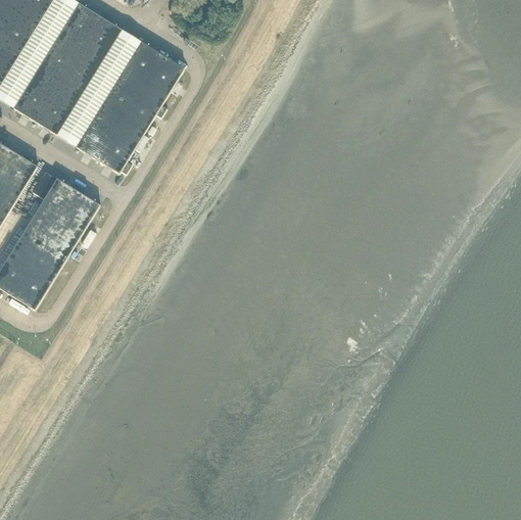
[(0,37),(22,0),(0,0),(0,37)]
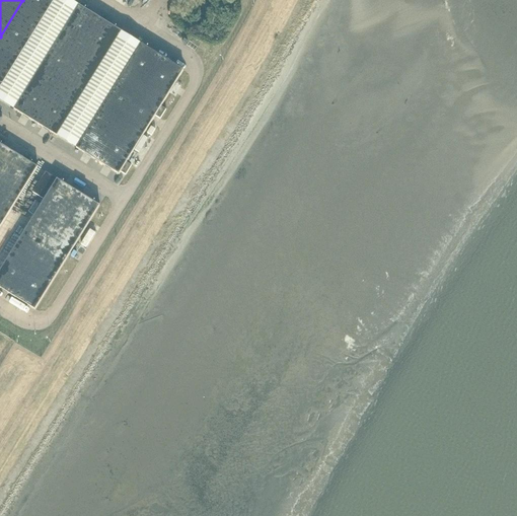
[(52,0),(0,84),(0,98),(13,106),(77,3),(73,0),(52,0)]
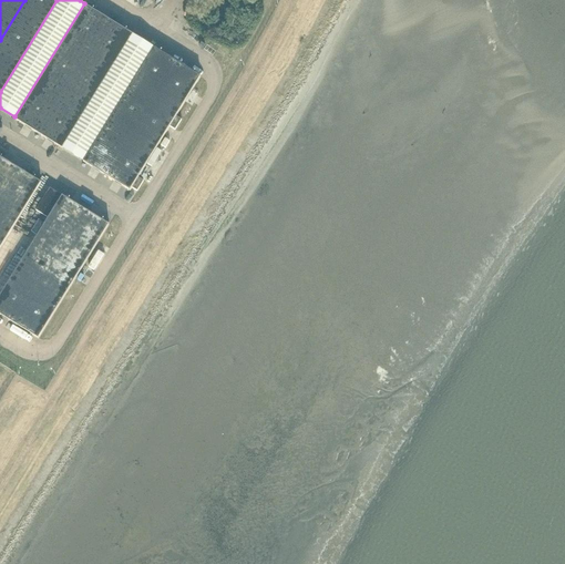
[(24,0),(0,40),(0,92),(57,0),(24,0)]
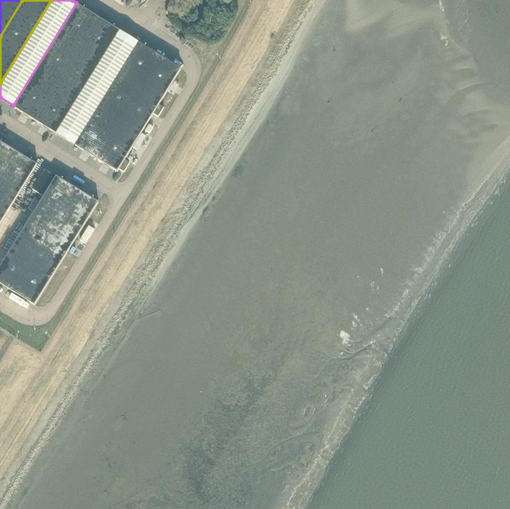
[(23,112),(34,119),(97,16),(76,3),(13,105),(23,112)]
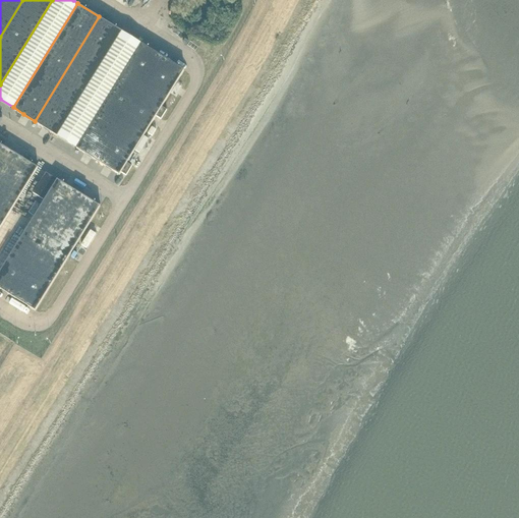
[(99,16),(35,121),(45,127),(56,134),(88,83),(121,30),(99,16)]
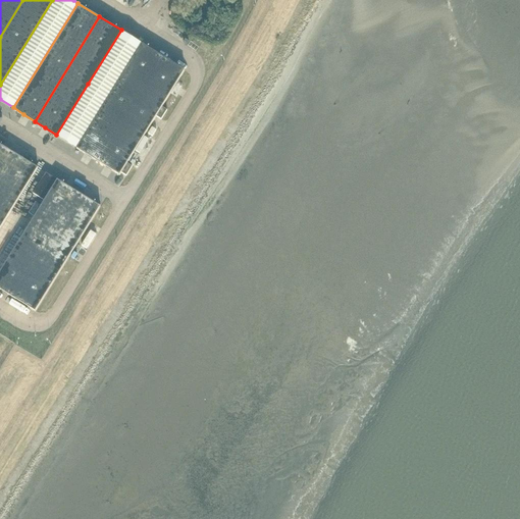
[(56,135),(75,146),(88,126),(141,41),(121,30),(88,84),(56,135)]
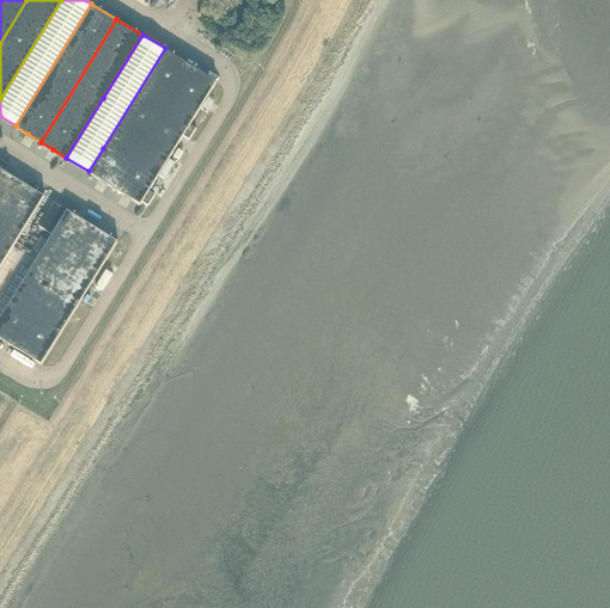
[(102,179),(114,186),(190,65),(165,48),(103,148),(89,171),(102,179)]
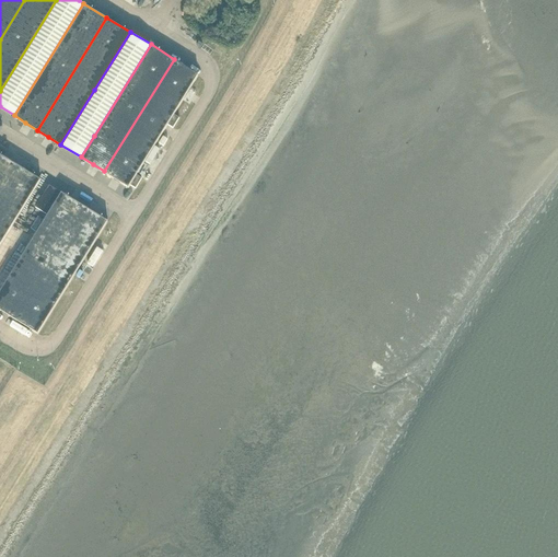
[(174,59),(104,171),(115,178),(127,186),(182,96),(183,95),(187,88),(189,85),(197,73),(174,59)]
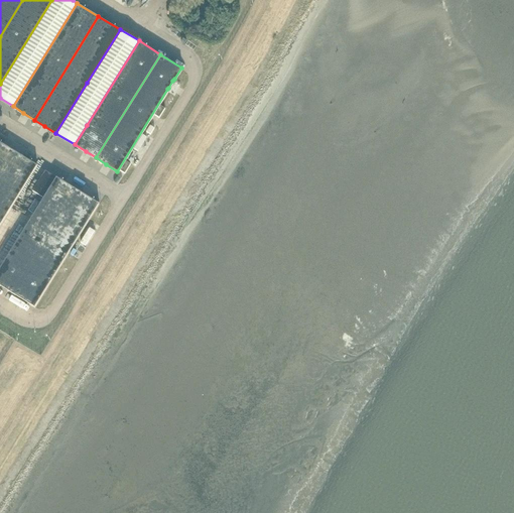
[(168,88),(167,89),(173,93),(179,83),(174,79),(172,81),(168,88)]
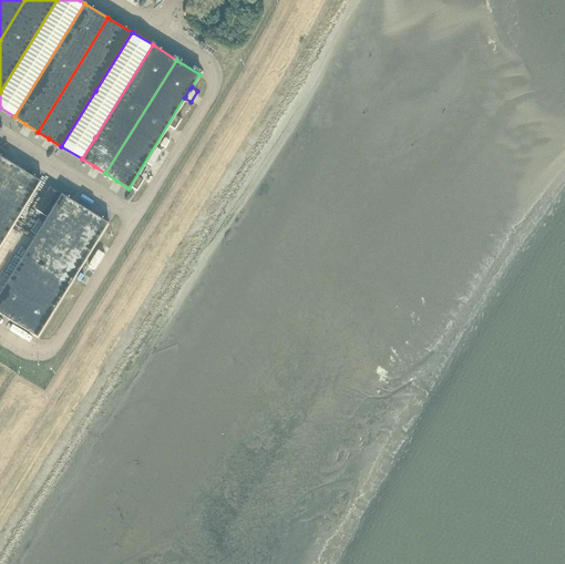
[(175,113),(168,123),(174,126),(181,116),(175,113)]
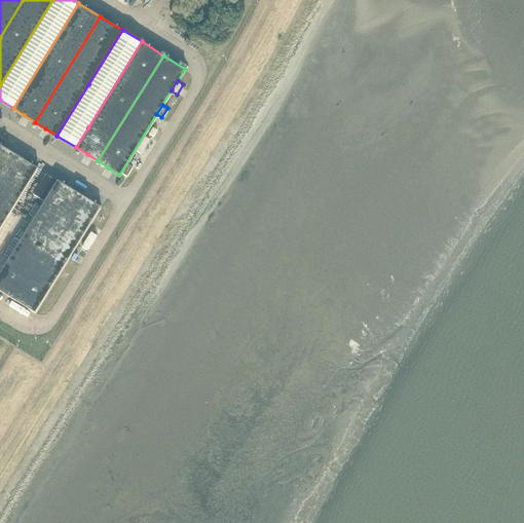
[(0,178),(15,153),(5,147),(0,143),(0,178)]
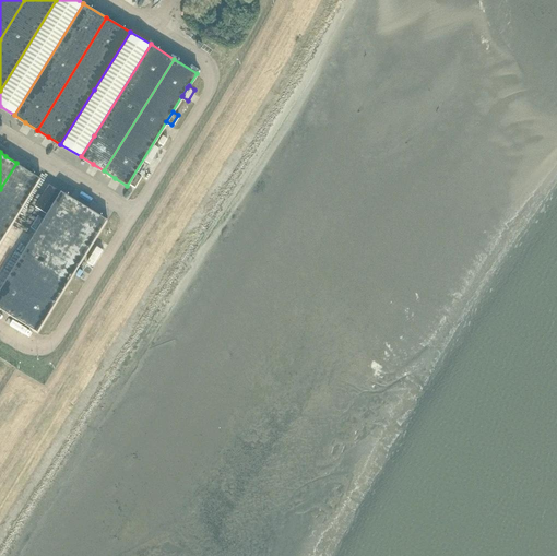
[(16,163),(0,189),(0,240),(39,177),(27,169),(16,163)]
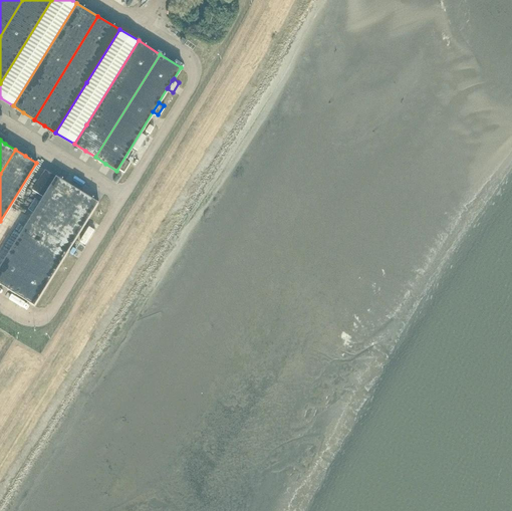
[(124,158),(118,168),(123,171),(129,161),(124,158)]
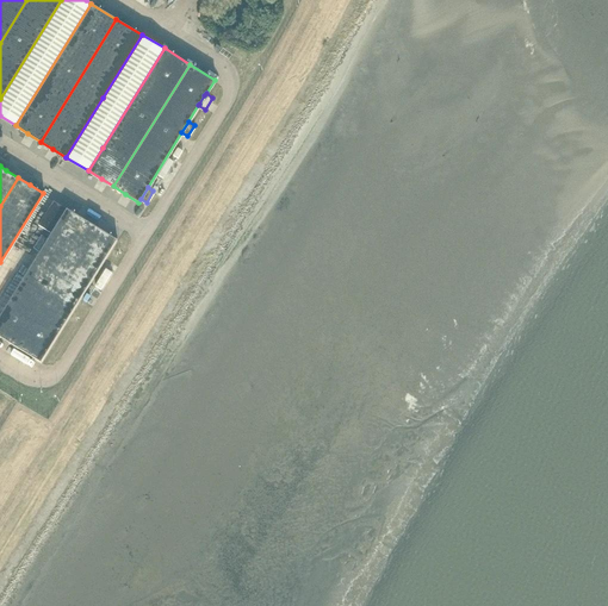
[(37,224),(50,232),(66,207),(53,199),(37,224)]
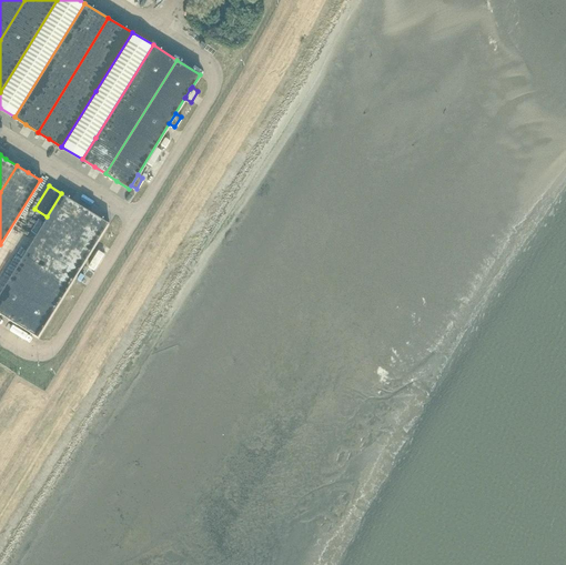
[(0,313),(13,322),(84,208),(73,201),(61,193),(47,217),(0,291),(0,313)]
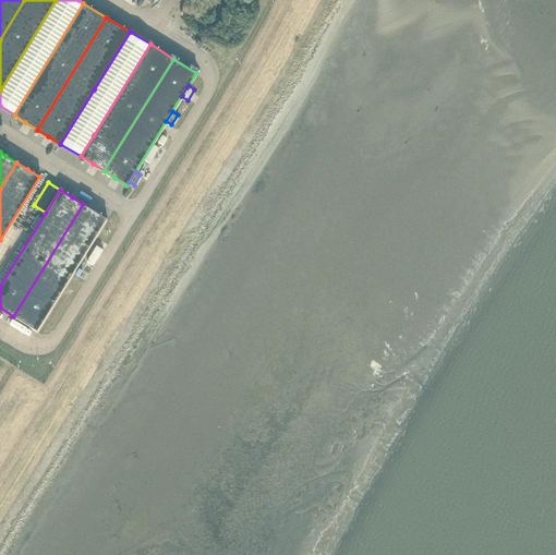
[(83,204),(13,316),(36,330),(76,265),(96,234),(106,218),(94,210),(83,204)]
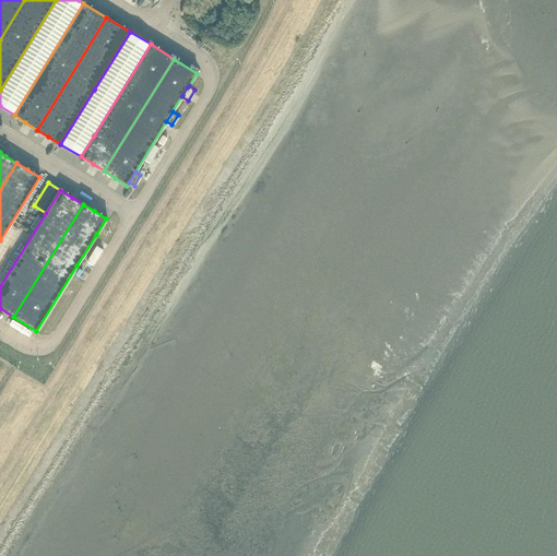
[(101,249),(95,246),(85,261),(91,264),(101,249)]
